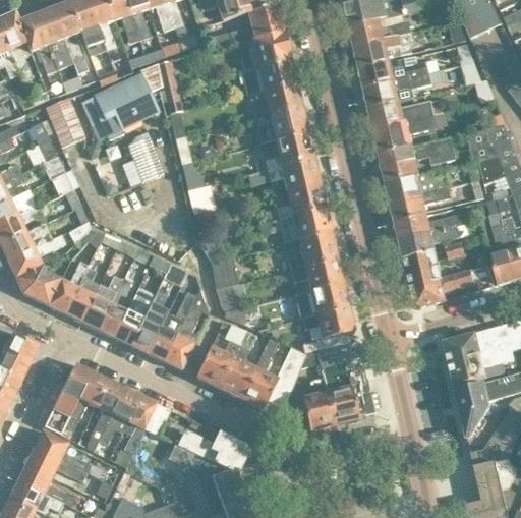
[(89,57),(96,54),(106,51),(87,0),(71,0),(68,1),(79,32),(89,57)]
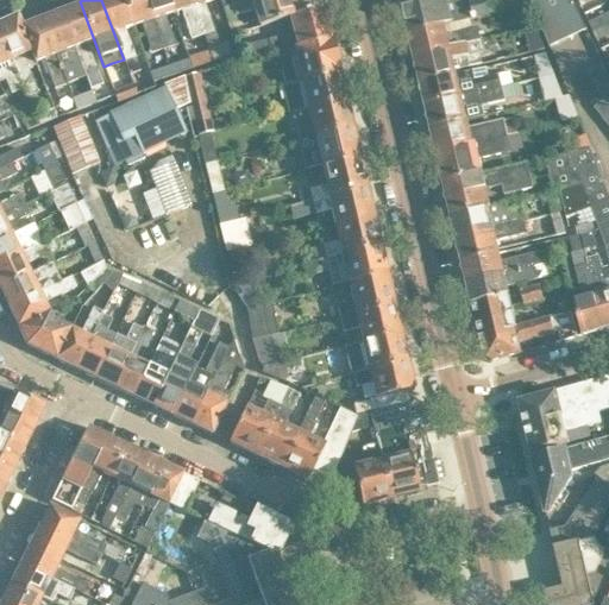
[(101,0),(124,60),(127,73),(139,68),(135,55),(125,26),(133,23),(124,0),(101,0)]
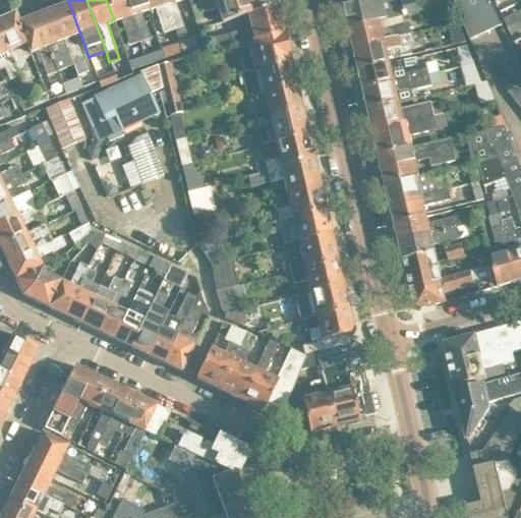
[(106,0),(114,19),(121,17),(129,43),(139,40),(125,0),(106,0)]
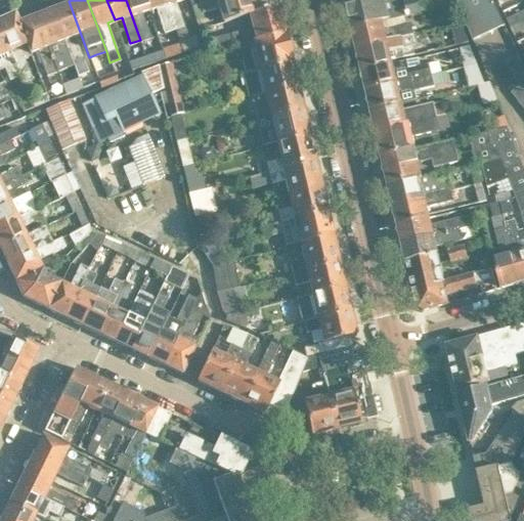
[(126,0),(140,40),(149,36),(142,11),(148,9),(145,0),(126,0)]
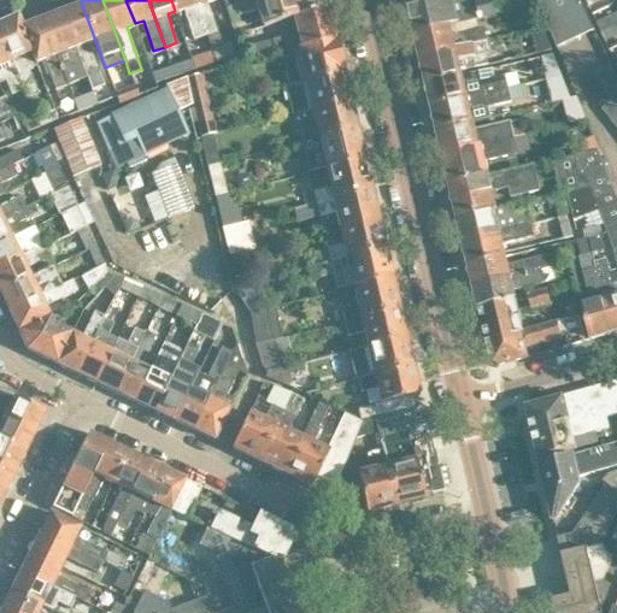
[(171,0),(175,11),(183,9),(193,37),(205,34),(193,0),(171,0)]
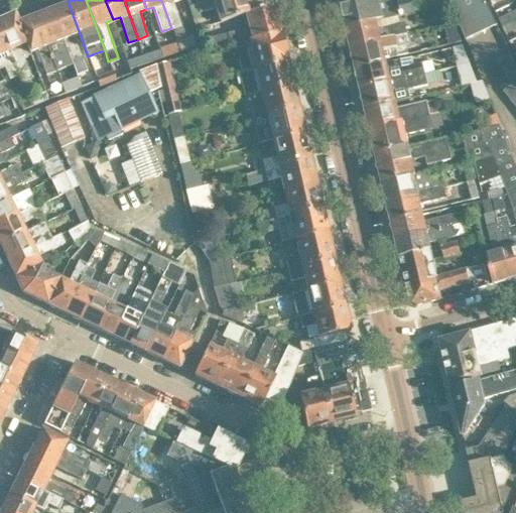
[(161,0),(171,28),(181,25),(173,1),(177,0),(161,0)]
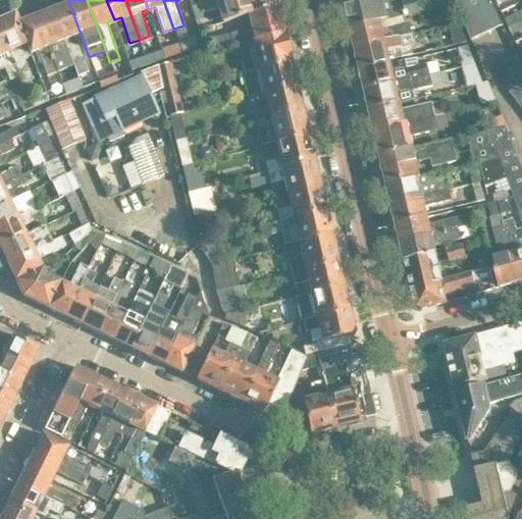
[(255,10),(251,0),(205,0),(199,2),(202,12),(218,7),(222,21),(247,14),(247,12),(255,10)]
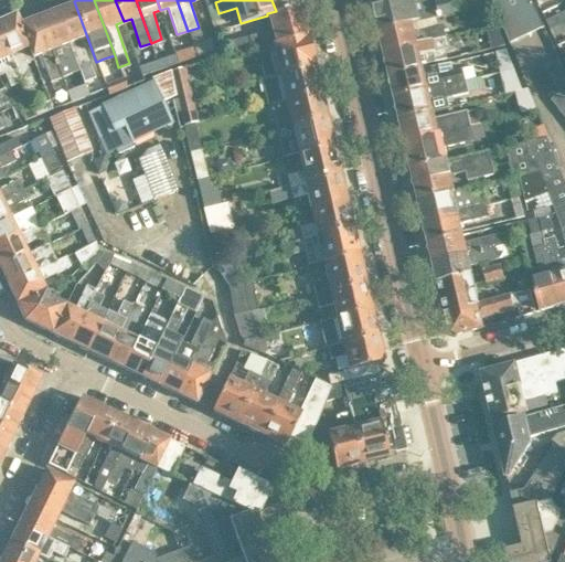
[(372,0),(379,29),(413,21),(436,16),(462,9),(460,0),(435,0),(430,1),(430,0),(372,0)]
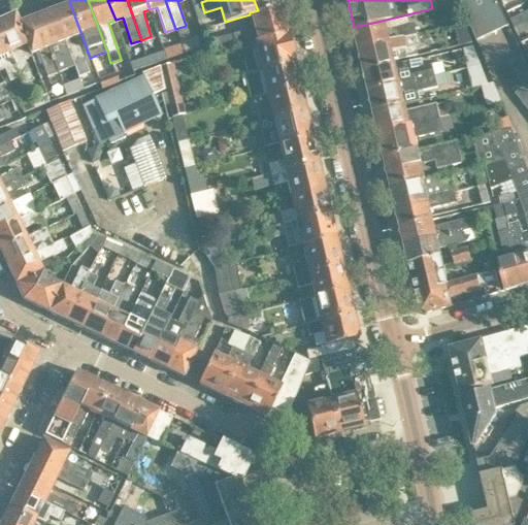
[(508,24),(498,0),(460,0),(461,1),(466,14),(468,20),(476,38),(508,24)]
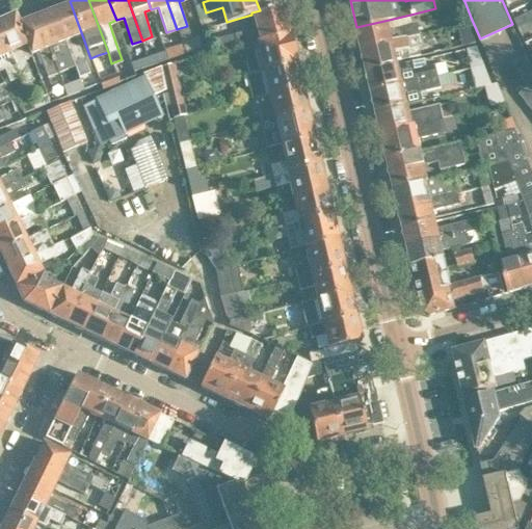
[(64,40),(74,64),(76,68),(86,64),(75,34),(81,32),(70,1),(52,7),(61,28),(65,40),(64,40)]
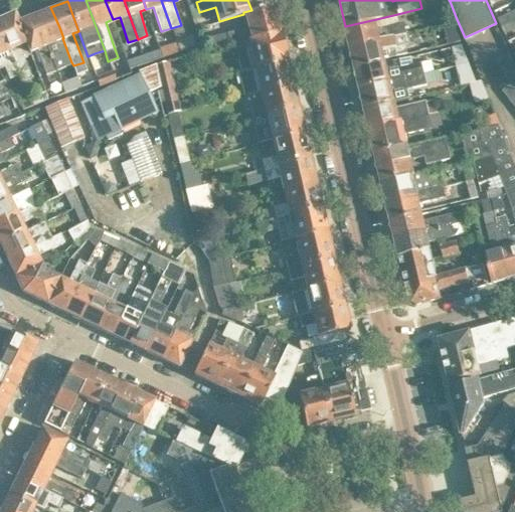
[(450,1),(440,4),(443,16),(455,14),(450,1)]
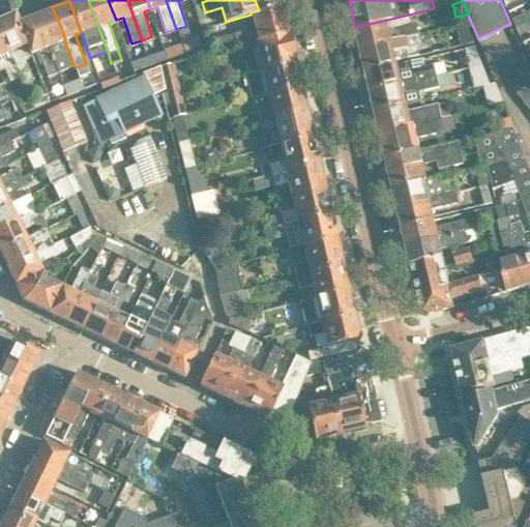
[(282,3),(259,10),(251,12),(251,15),(255,27),(234,32),(218,36),(221,48),(237,44),(245,42),(255,40),(289,32),(282,3)]
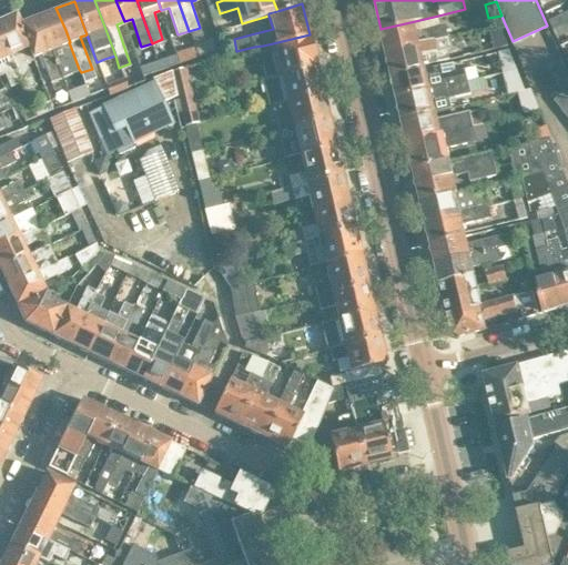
[(61,76),(79,69),(69,42),(70,42),(66,30),(56,8),(38,16),(44,32),(61,76)]
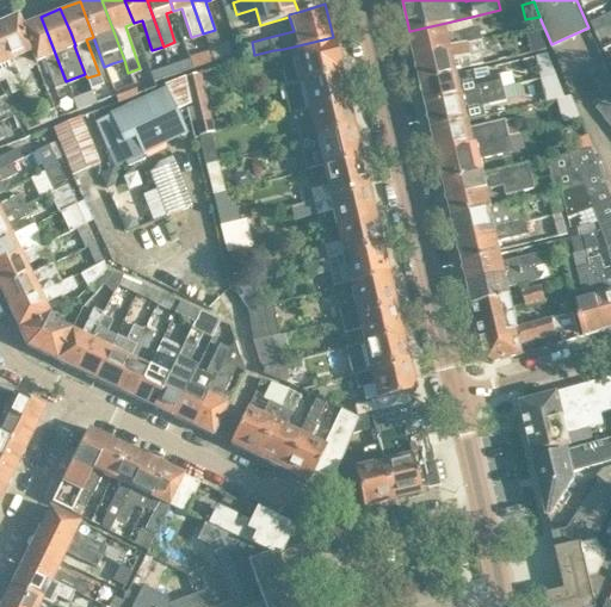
[(594,28),(610,20),(610,19),(610,8),(606,11),(590,19),(594,28)]
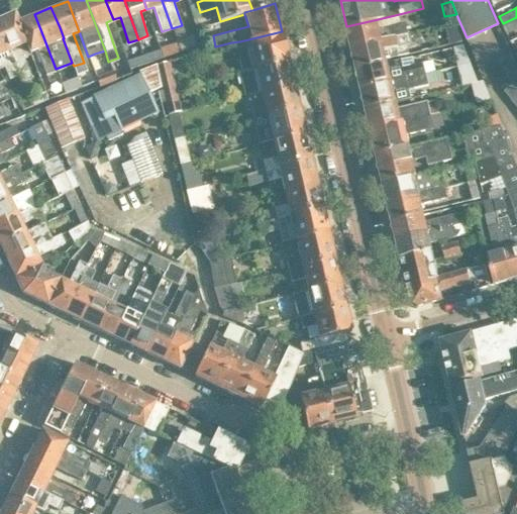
[(26,42),(18,20),(14,11),(0,17),(0,24),(19,73),(22,80),(32,76),(23,54),(29,52),(26,42)]
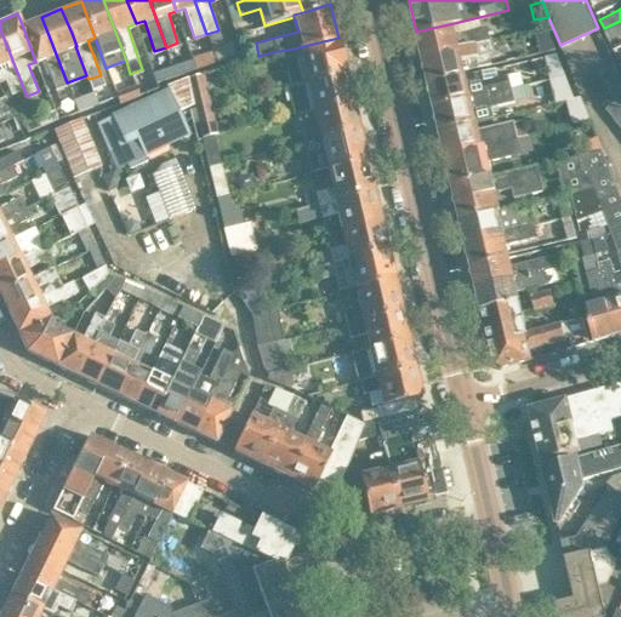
[(56,86),(60,95),(70,91),(67,83),(49,35),(41,17),(22,24),(32,51),(35,62),(45,58),(56,86)]
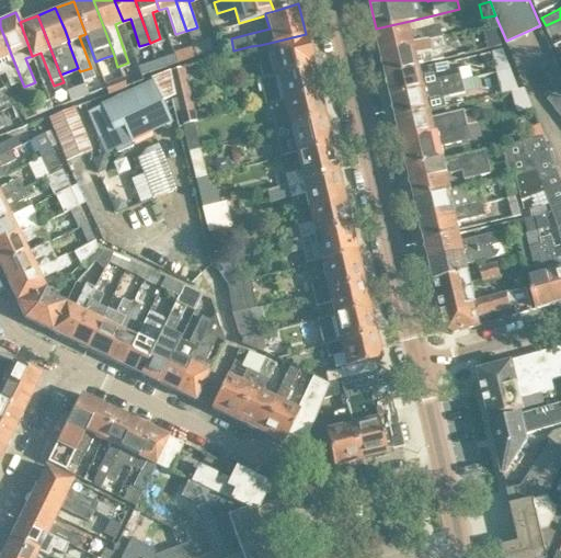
[(381,49),(442,35),(439,23),(412,30),(410,21),(376,29),(381,49)]
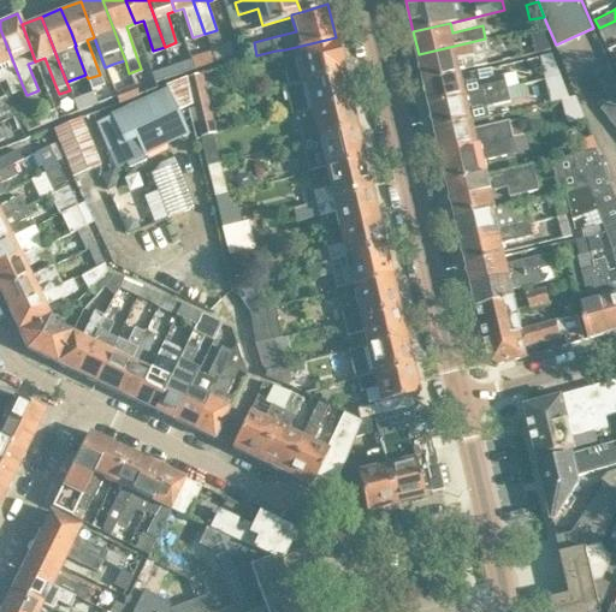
[(556,45),(546,23),(532,27),(539,51),(556,47),(556,45)]
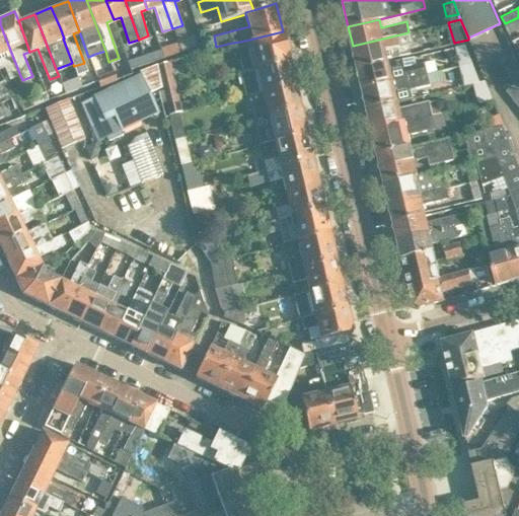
[(19,73),(0,24),(0,66),(3,65),(9,77),(19,73)]
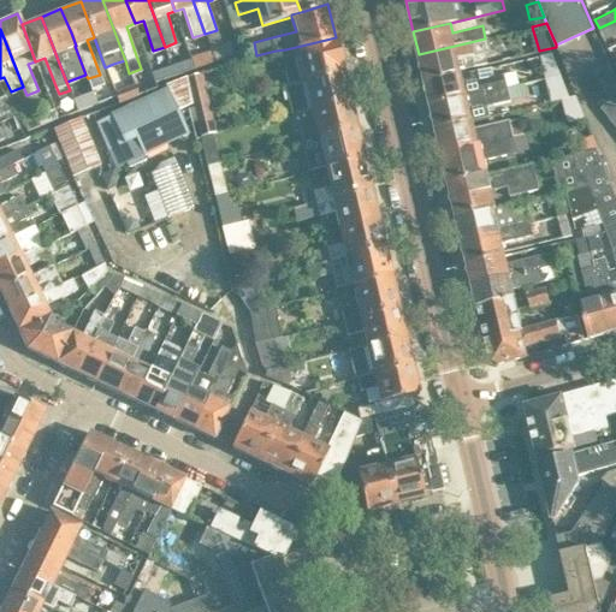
[(337,45),(336,37),(296,47),(296,51),(282,54),(289,83),(343,71),(342,61),(341,57),(338,49),(337,45)]
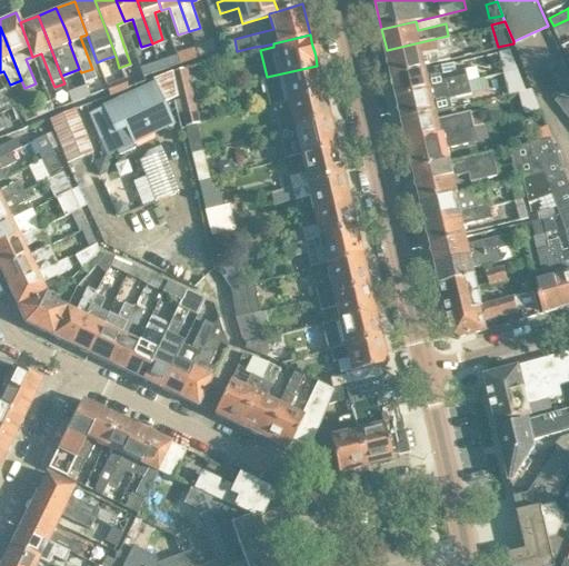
[(448,36),(387,50),(392,76),(427,67),(426,63),(439,60),(437,50),(447,48),(450,47),(448,36)]
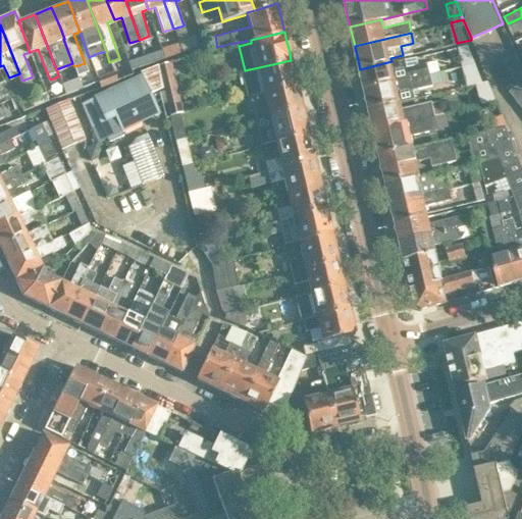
[(177,40),(178,42),(181,51),(197,46),(194,35),(177,40)]
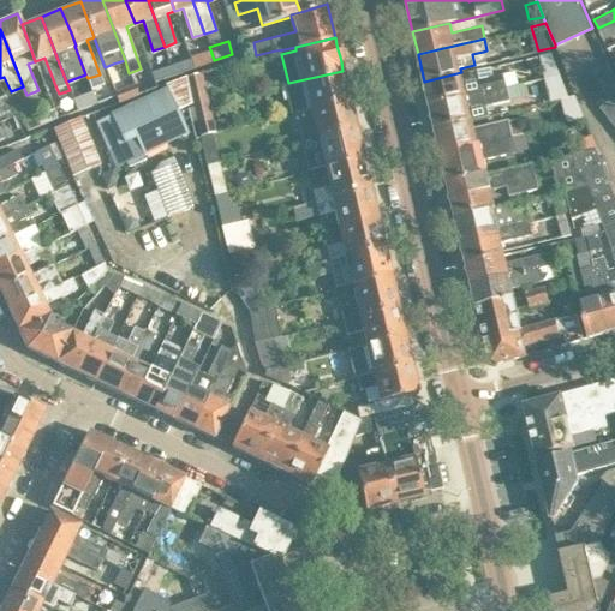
[(190,55),(191,58),(193,66),(214,60),(210,49),(190,55)]
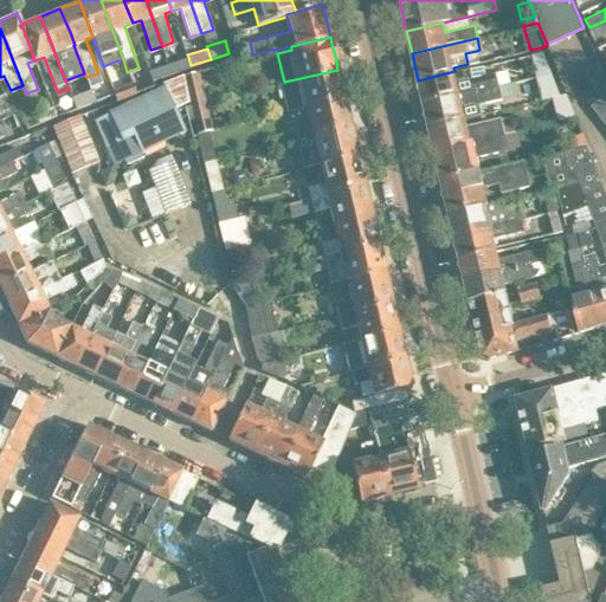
[(532,53),(536,76),(552,72),(542,51),(532,53)]
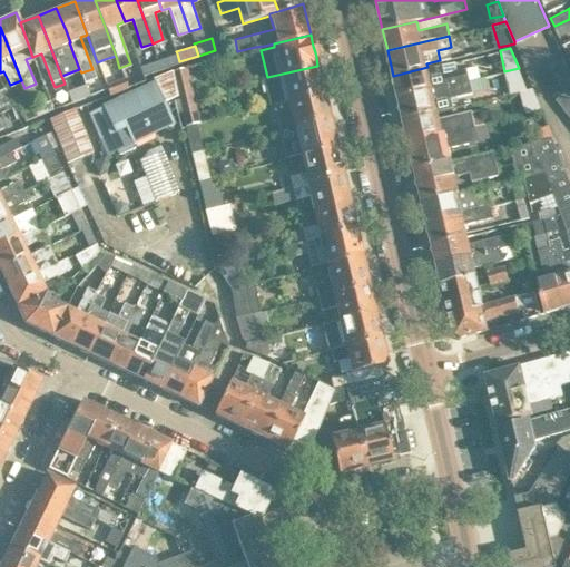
[(177,54),(158,59),(160,68),(179,61),(177,54)]
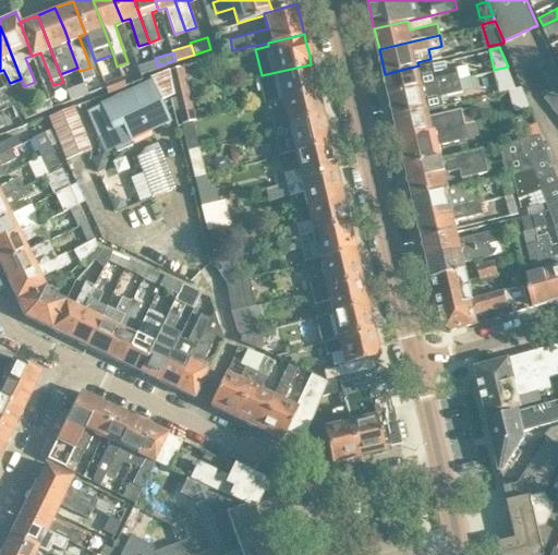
[(140,73),(157,67),(155,58),(136,64),(140,73)]
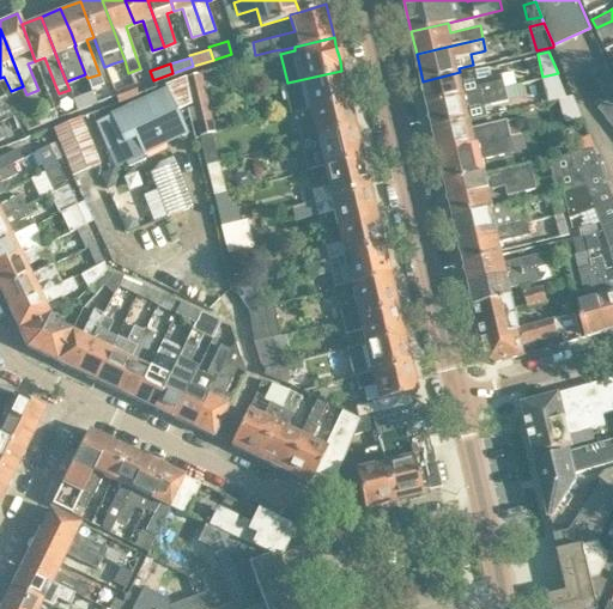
[(612,93),(612,75),(608,66),(593,71),(583,73),(593,93),(598,105),(612,93)]
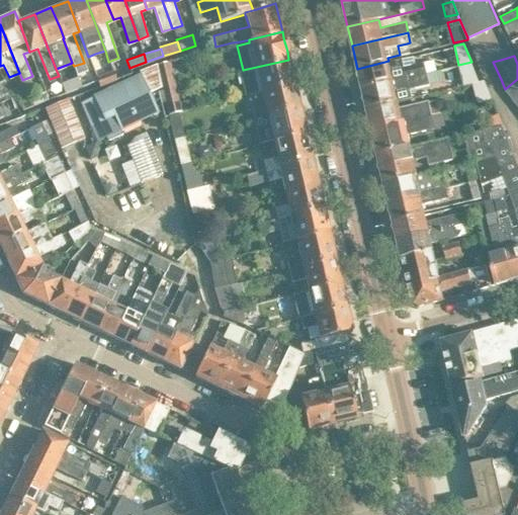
[(362,88),(419,75),(428,73),(425,62),(416,64),(405,66),(403,58),(389,61),(357,69),(362,88)]
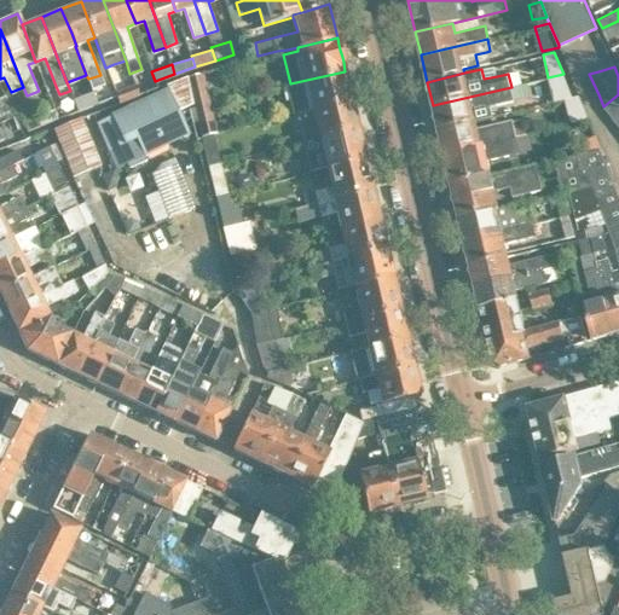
[(294,112),(312,109),(352,99),(351,96),(348,82),(345,71),(290,83),(289,85),(287,85),(294,112)]
